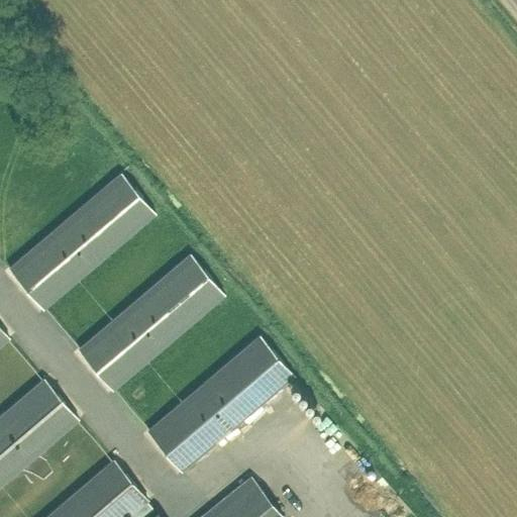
[(120,171),(8,267),(43,307),(154,212),(120,171)]
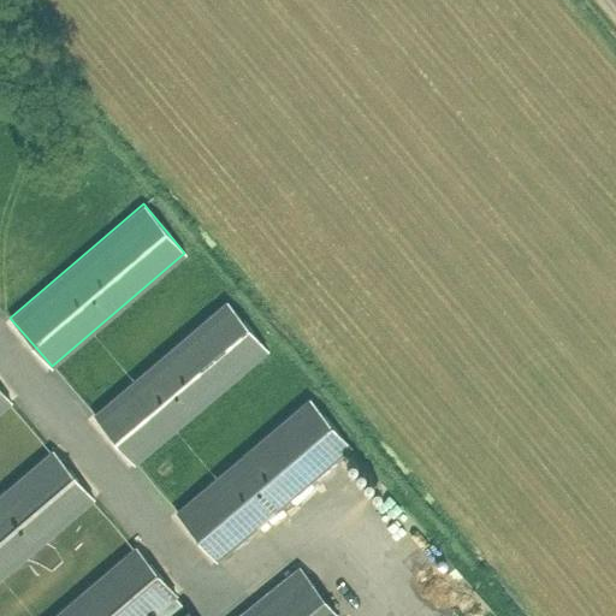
[(225,301),(93,414),(134,462),(267,349),(225,301)]
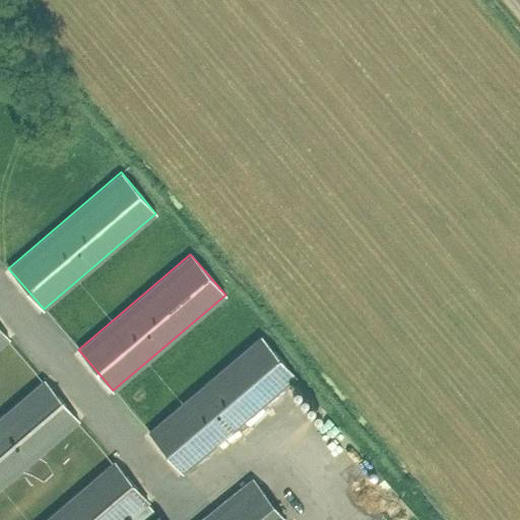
[(0,345),(8,338),(0,328),(0,345)]
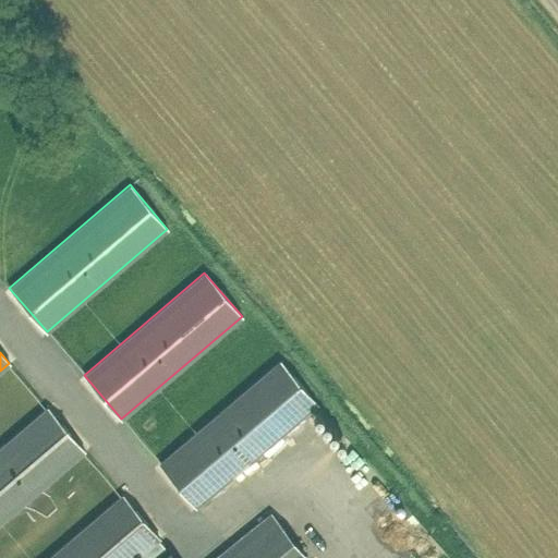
[(279,360),(159,462),(196,507),(316,404),(279,360)]
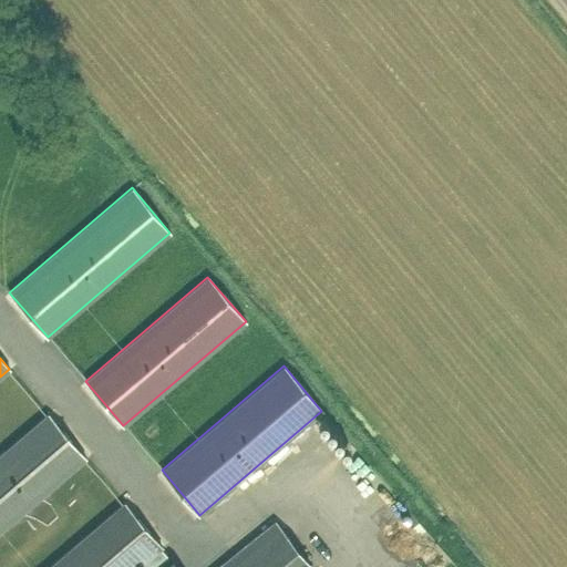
[(0,531),(85,457),(48,413),(0,453),(0,531)]
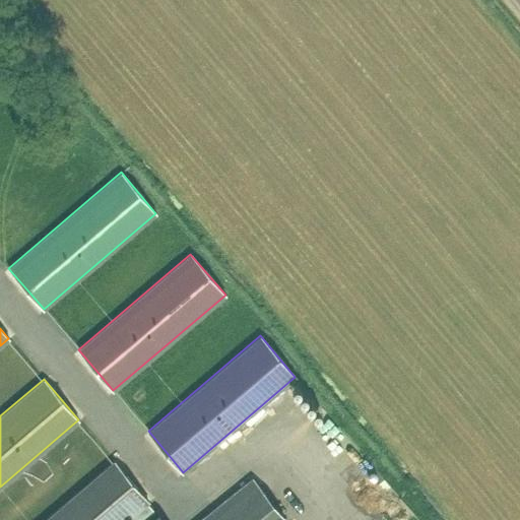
[(126,519),(148,502),(113,460),(44,519),(126,519)]
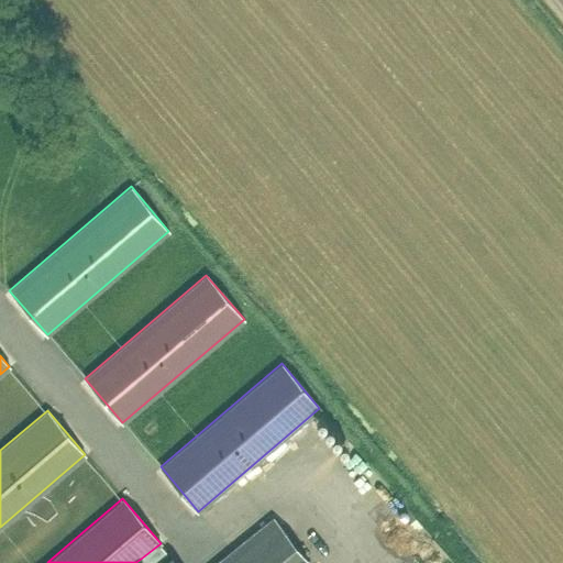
[(300,562),(307,559),(273,517),(214,562),(300,562)]
